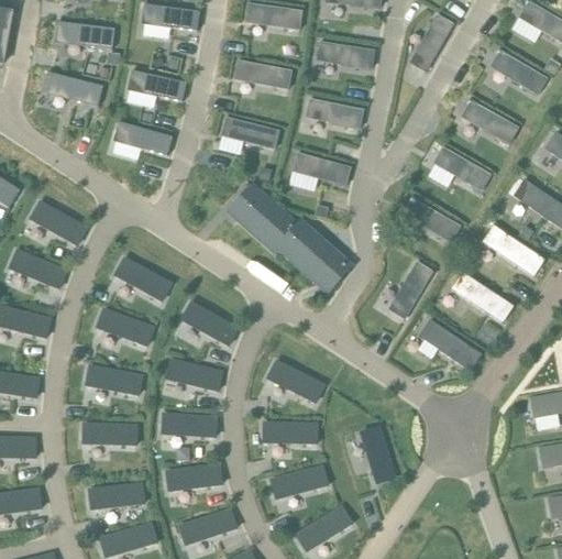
[(561,19),(531,1),(521,18),(544,31),(543,32),(561,42),(561,19)]
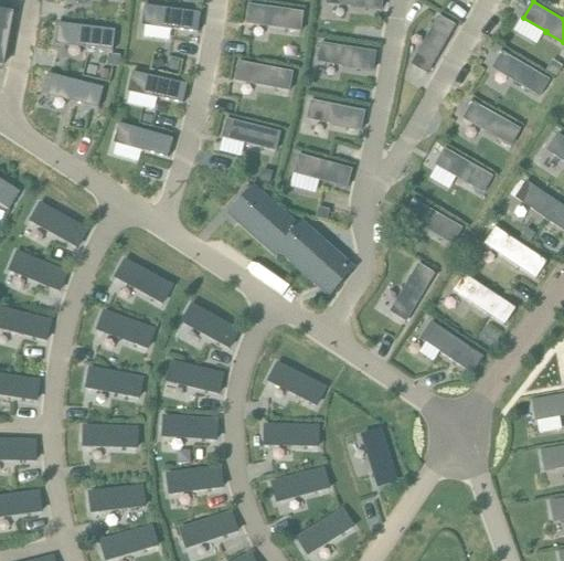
[(300,29),(302,10),(251,2),(247,21),(274,24),(274,25),(300,29)]
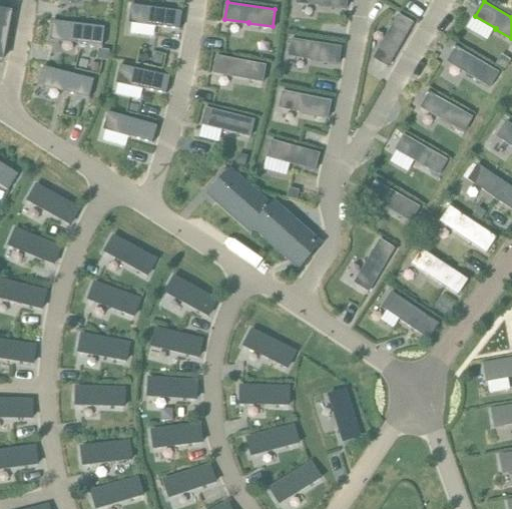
[(180,26),(182,9),(134,3),(132,20),(156,23),(156,24),(180,26)]
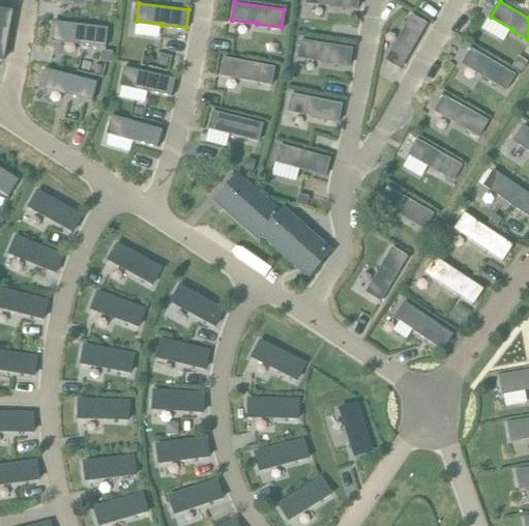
[(13,8),(0,6),(0,59),(4,60),(13,8)]
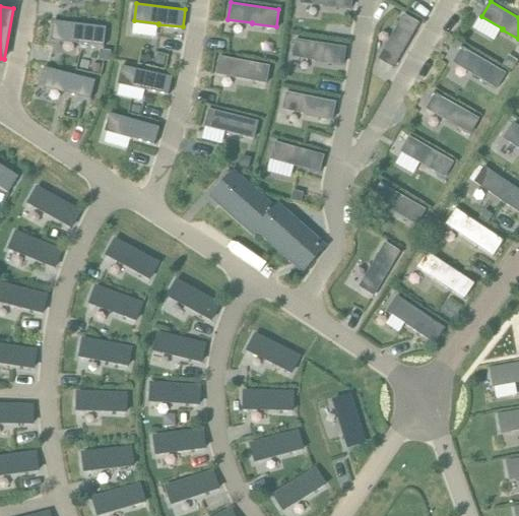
[(391,33),(392,33),(380,54),(394,63),(419,21),(403,11),(391,33)]
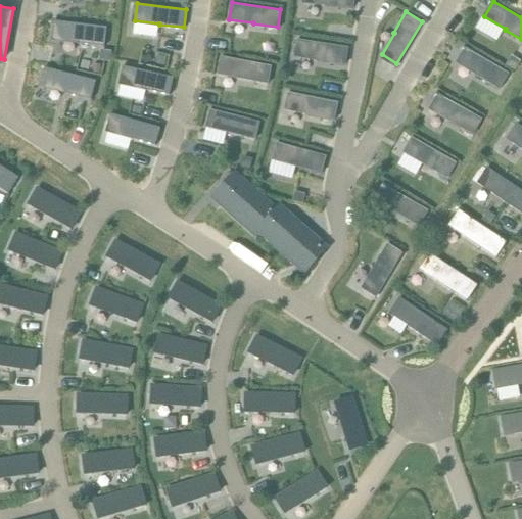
[(107,27),(54,19),(53,39),(81,43),(81,42),(105,44),(107,27)]
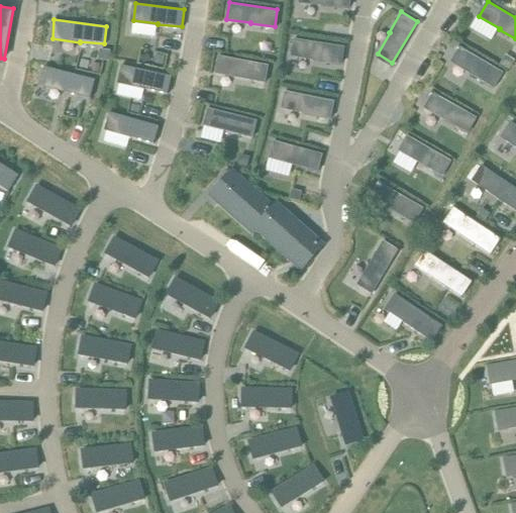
[(340,64),(343,45),(295,38),(293,55),(317,59),(316,60),(340,64)]
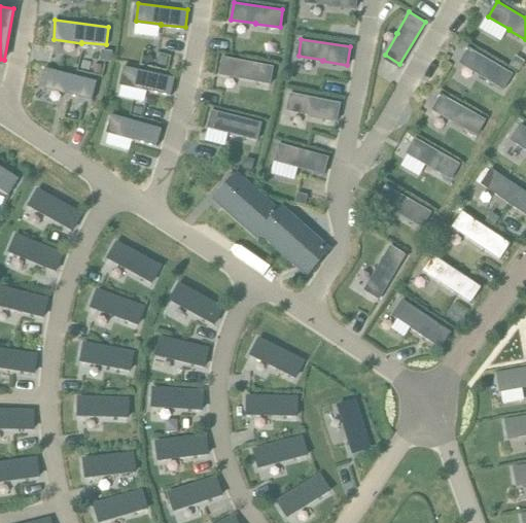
[(503,89),(513,72),(469,47),(461,62),(482,75),(503,89)]
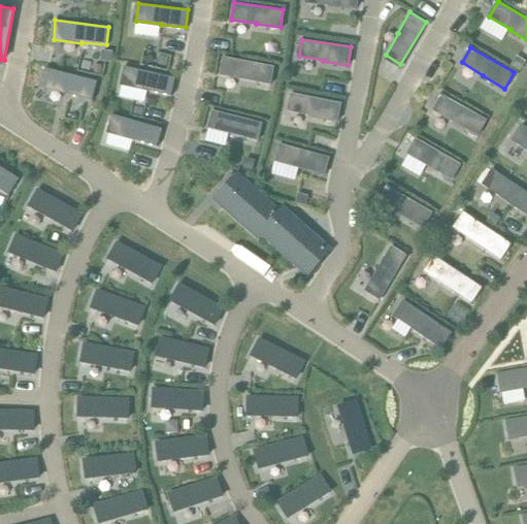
[(246,77),(245,78),(270,84),(273,65),(225,56),(222,73),(246,77)]
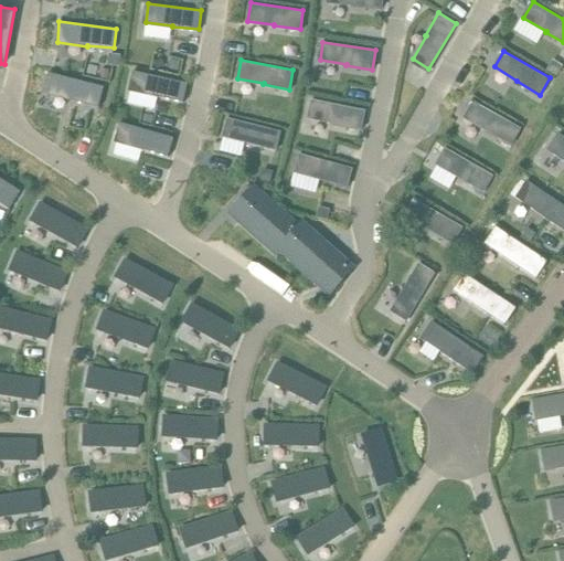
[(188,82),(134,70),(129,90),(158,96),(158,95),(183,101),(188,82)]
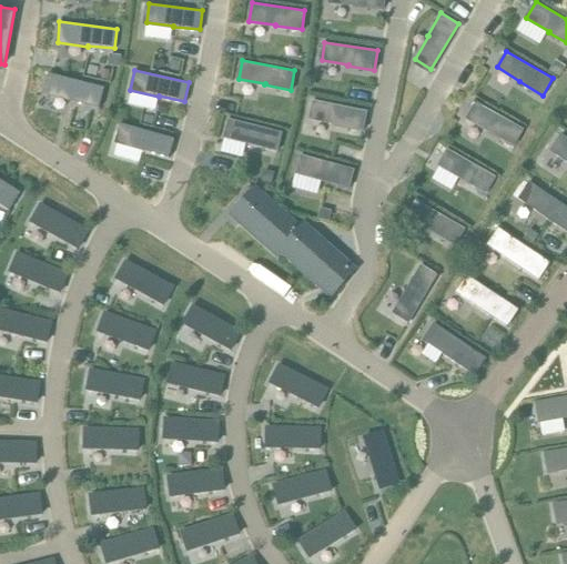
[(104,86),(49,72),(43,93),(73,101),(73,100),(100,107),(104,86)]
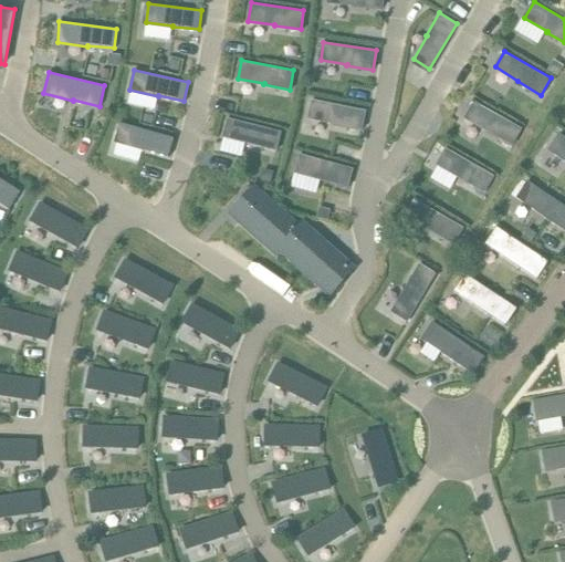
[(335,123),(362,128),(365,110),(313,99),(310,117),(335,122),(335,123)]
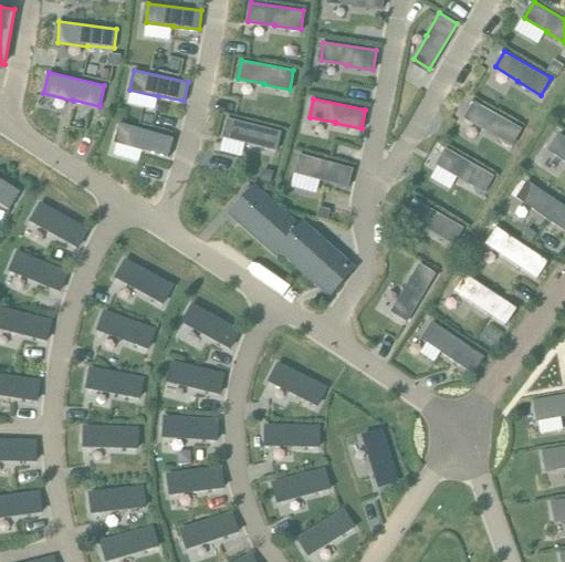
[(489,131),(512,144),(521,126),(474,101),(466,117),(489,131)]
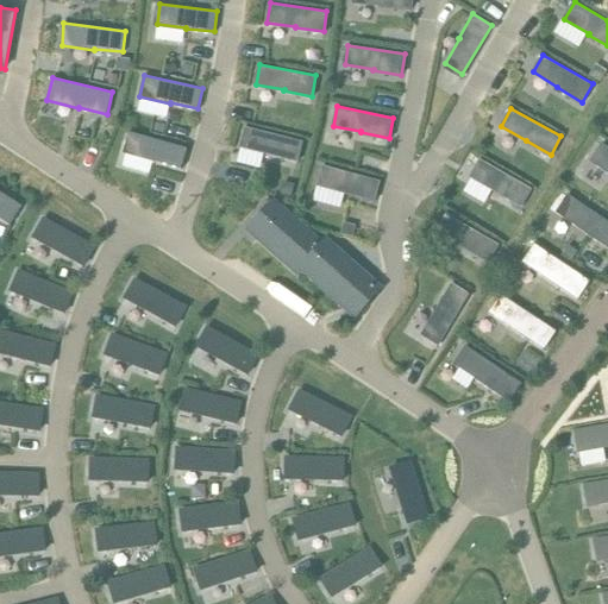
[(245,127),(242,146),(269,152),(269,153),(296,161),(301,139),(245,127)]
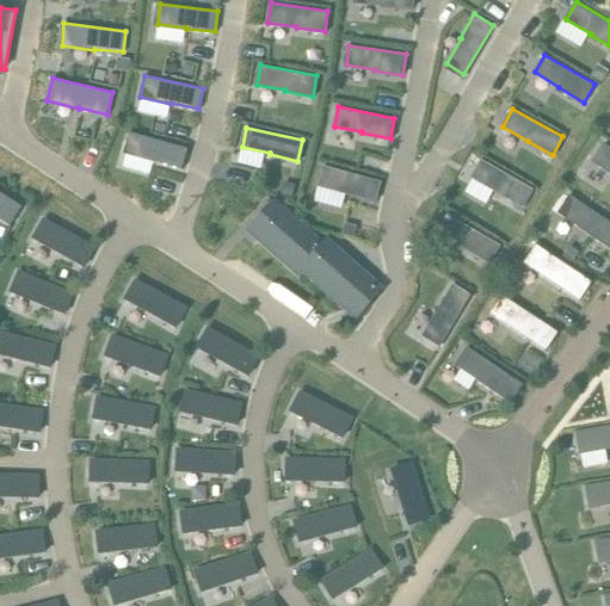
[(188,147),(130,130),(124,153),(154,162),(155,160),(183,167),(188,147)]
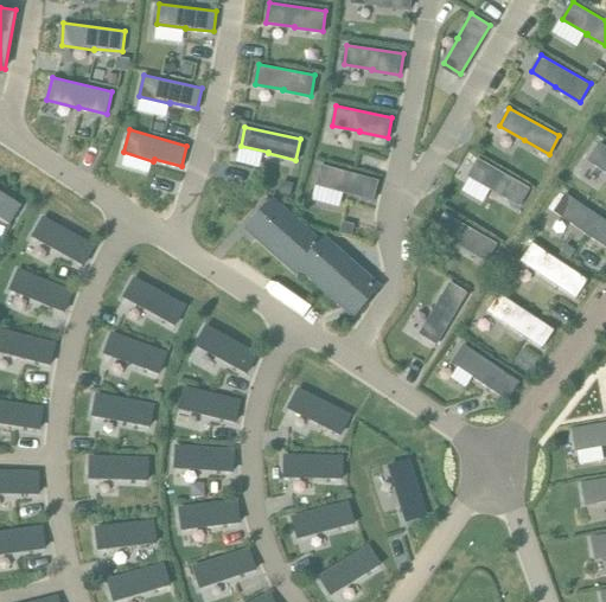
[(480,159),(470,177),(495,190),(495,191),(520,205),(530,186),(480,159)]
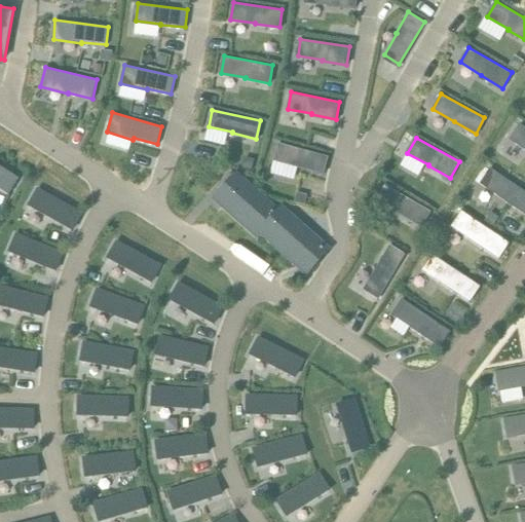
[(328,155),(279,143),(275,159),(299,165),(299,166),(323,174),(328,155)]
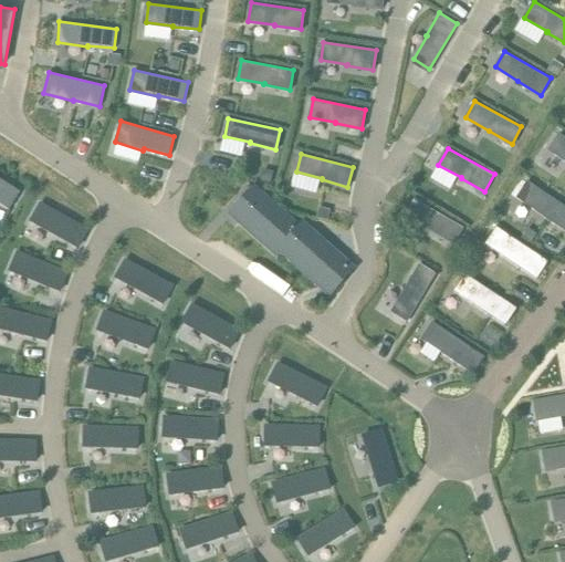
[(21,189),(0,176),(0,201),(10,208),(21,189)]
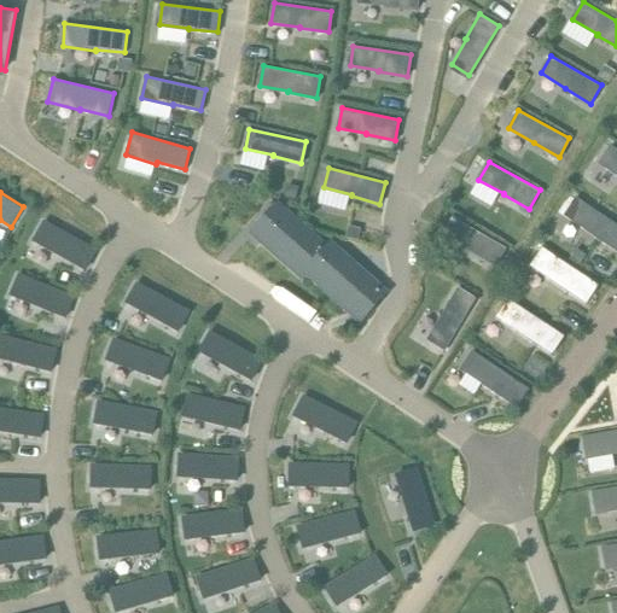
[(359,322),(388,291),(331,240),(327,244),(277,200),(249,233),(300,279),(303,274),(359,322)]
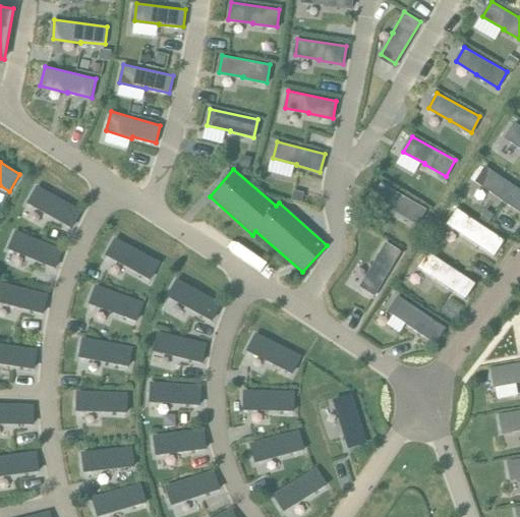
[(503,197),(503,198),(519,210),(519,187),(493,170),(482,184),(503,197)]
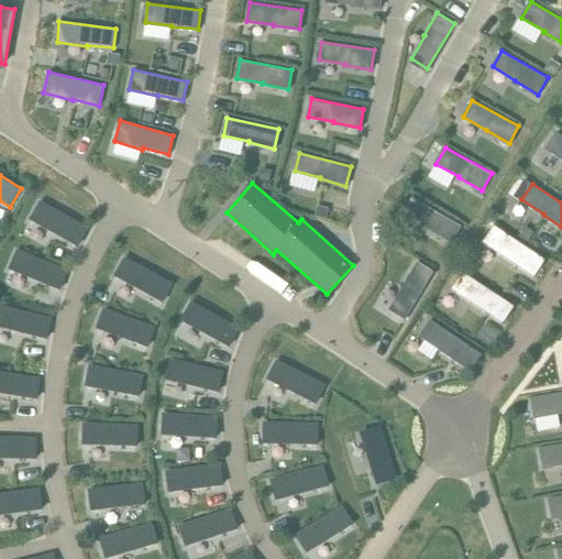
[(77,220),(28,195),(17,218),(66,243),(77,220)]
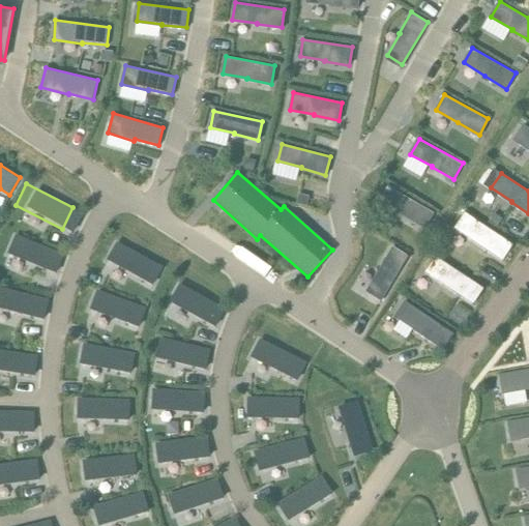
[(434,212),(390,186),(382,202),(404,214),(403,215),(424,228),(434,212)]
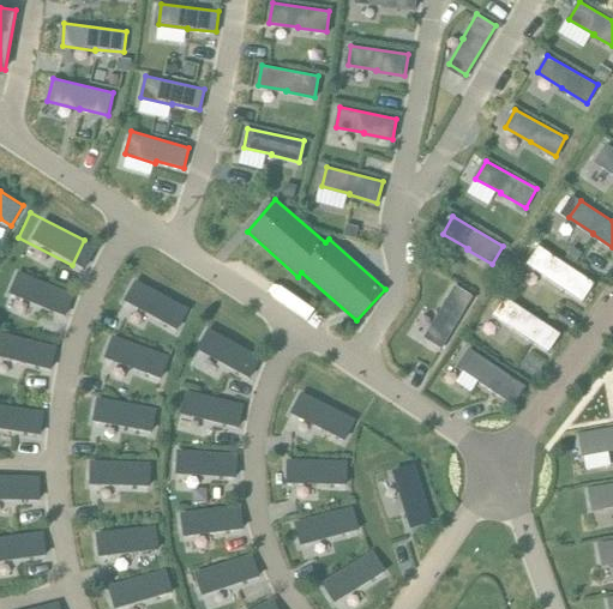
[(535,267),(559,283),(559,284),(583,300),(595,282),(547,251),(535,267)]
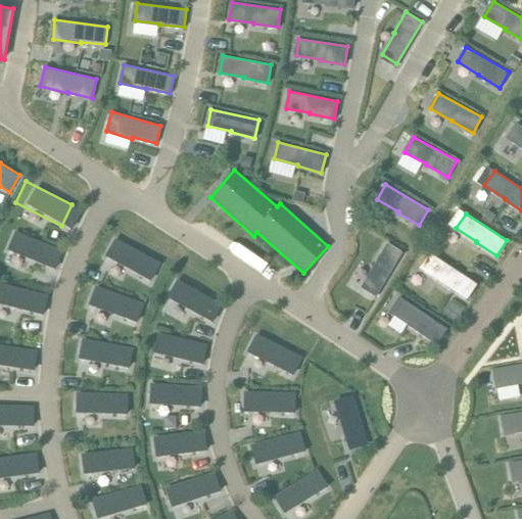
[(55,269),(64,249),(16,230),(8,249),(55,269)]
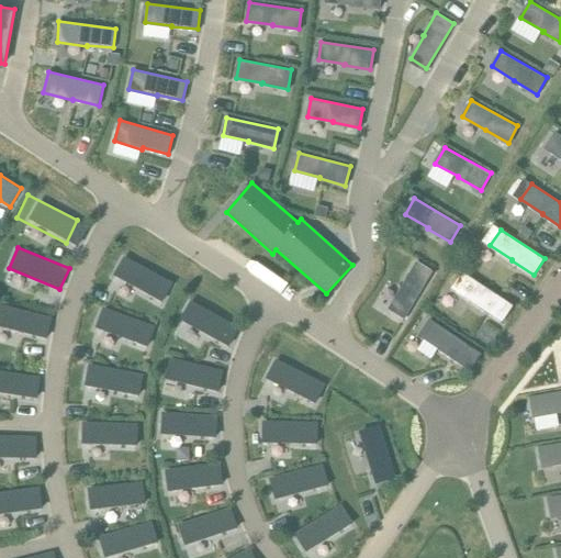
[(171,282),(114,250),(100,274),(157,308),(171,282)]
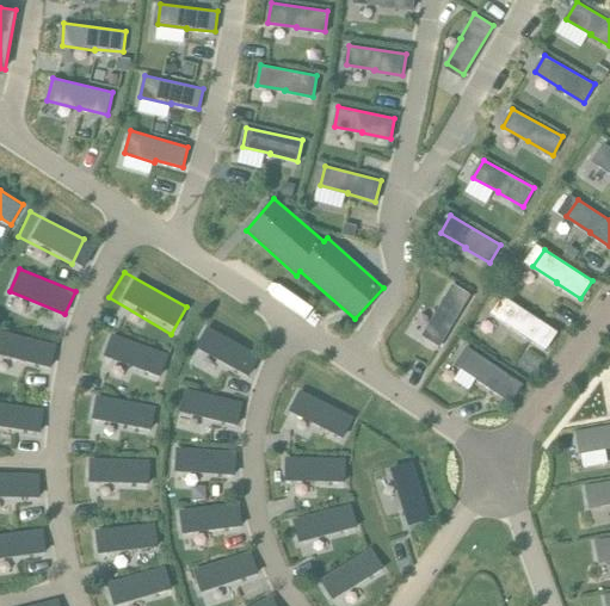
[(441,341),(470,292),(451,282),(437,305),(438,307),(424,331),(441,341)]
